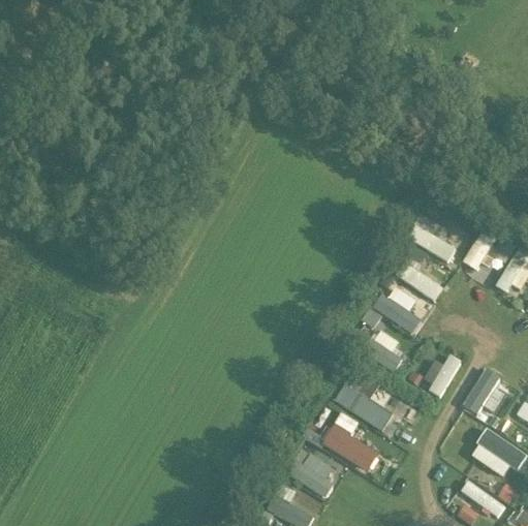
[(457,249),(442,240),(448,229),(423,214),(408,238),(449,263),(457,249)]
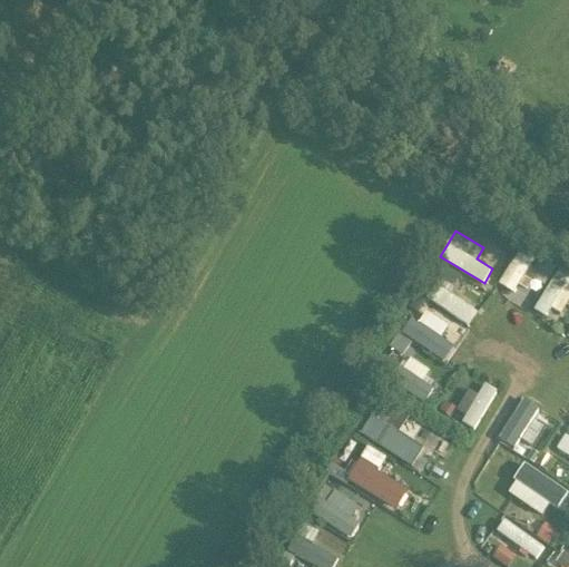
[(502,285),(519,291),(526,270),(509,264),(502,285)]
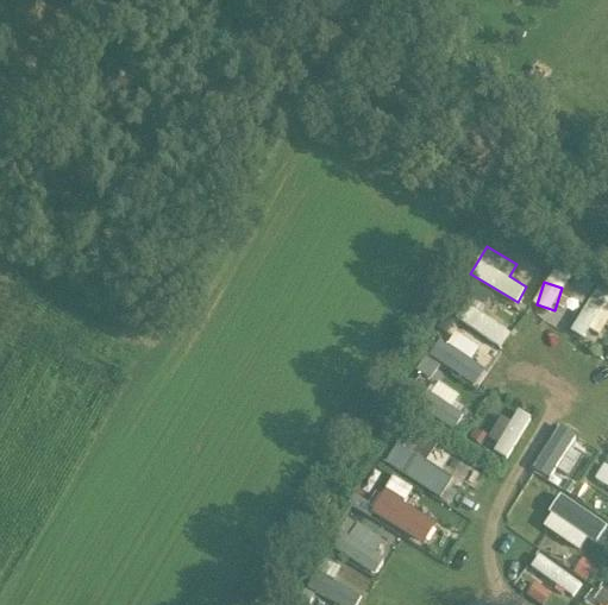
[(582,335),(587,326),(600,332),(607,316),(607,307),(587,296),(570,329),(582,335)]
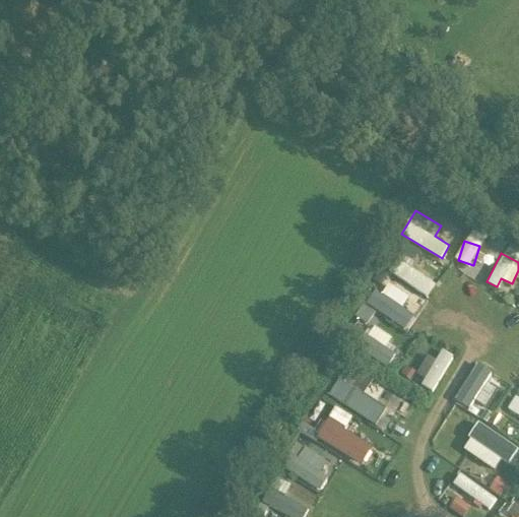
[(426,297),(435,284),(405,261),(396,273),(426,297)]
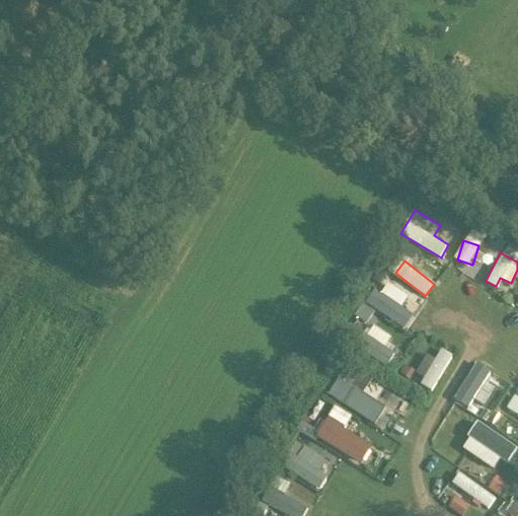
[(401,304),(408,295),(392,284),(375,308),(403,328),(414,313),(401,304)]
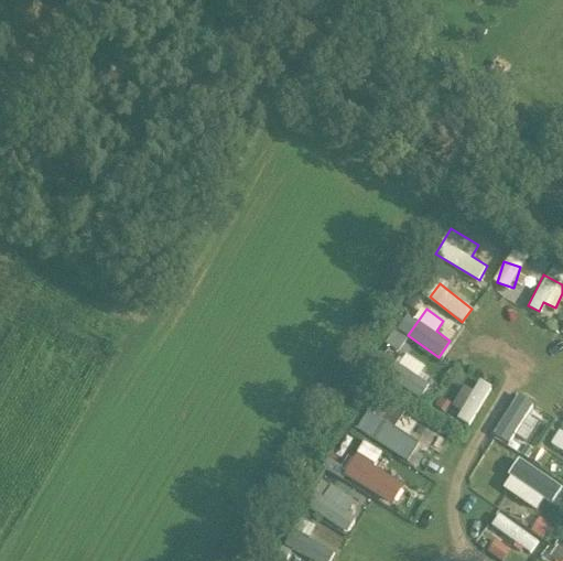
[(428,383),(417,375),(425,364),(402,347),(385,371),(418,396),(428,383)]
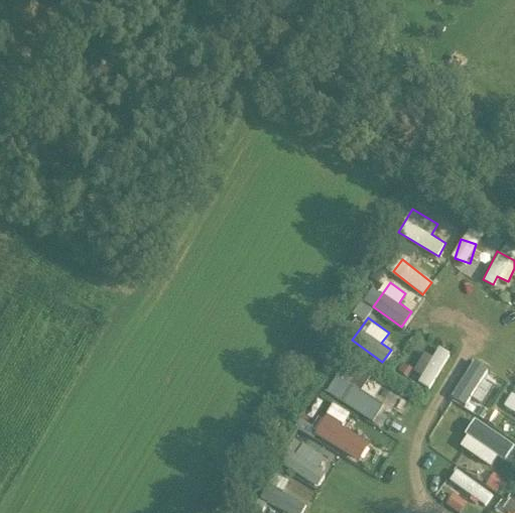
[(438,345),(418,381),(431,388),(452,352),(438,345)]
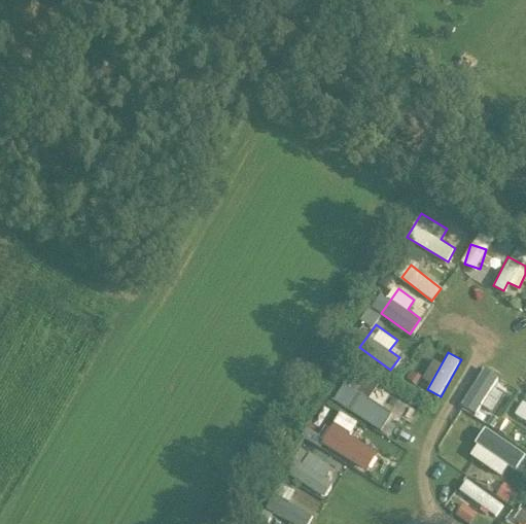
[(425,386),(442,364),(434,358),(418,381),(425,386)]
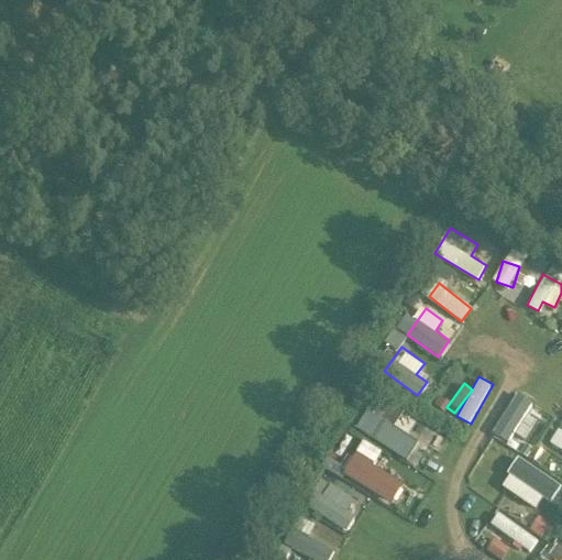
[(492,434),(506,441),(513,430),(526,438),(536,419),(525,414),(532,401),(516,391),(492,434)]
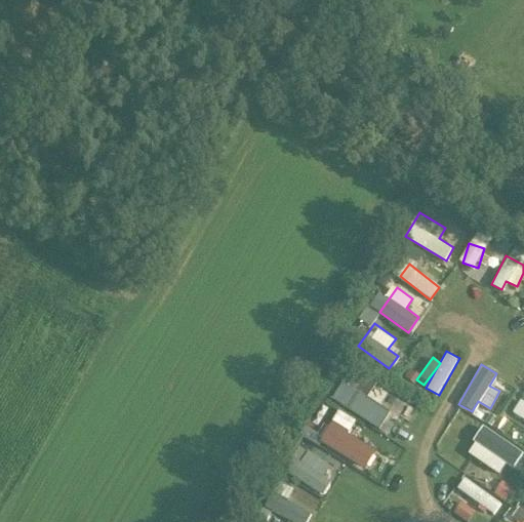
[(354,389),(365,396),(373,383),(361,375),(354,389)]
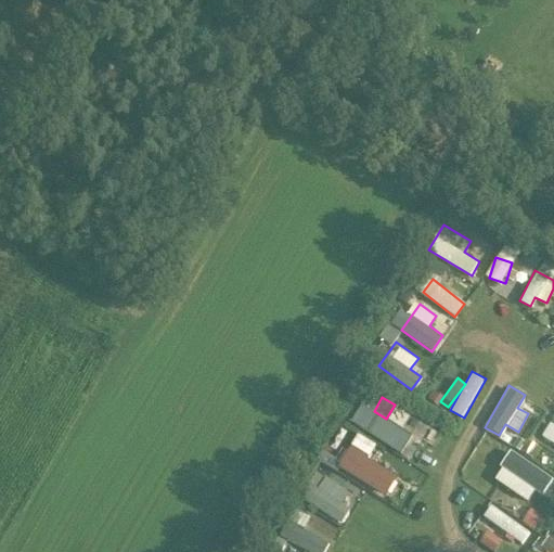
[(352,422),(402,454),(413,437),(363,406),(352,422)]
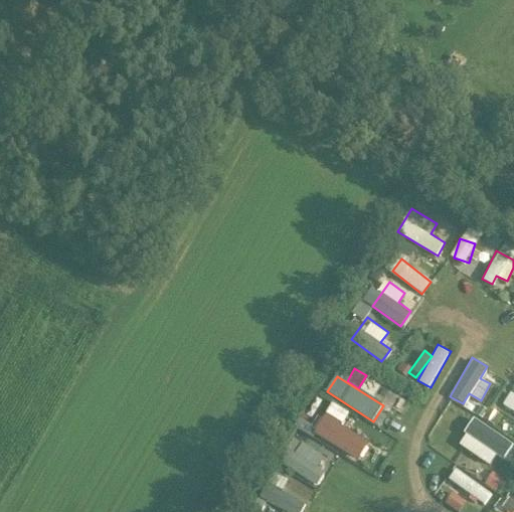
[(513,392),(510,390),(502,402),(513,409),(513,392)]
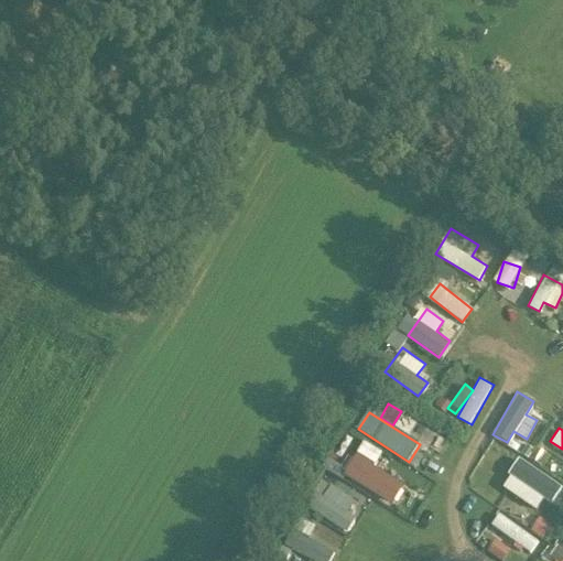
[(358,452),(344,475),(393,505),(405,485),(374,465),(376,463),(358,452)]
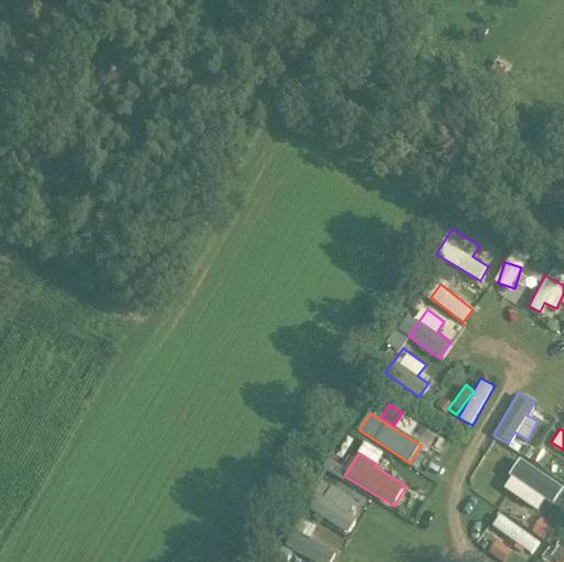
[(518,457),(507,474),(553,504),(563,488),(563,485),(518,457)]
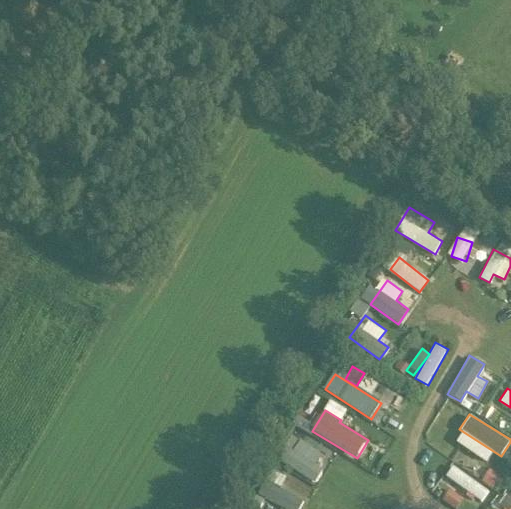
[(314,463),(321,453),(293,433),(277,455),(315,482),(323,470),(314,463)]
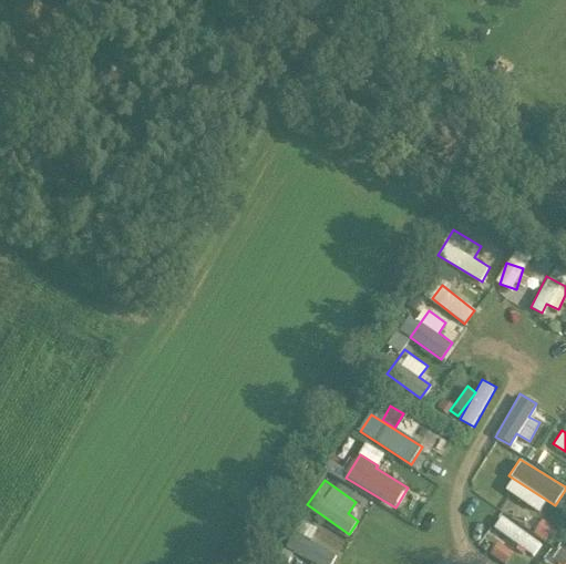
[(537,554),(545,541),(500,514),(492,527),(537,554)]
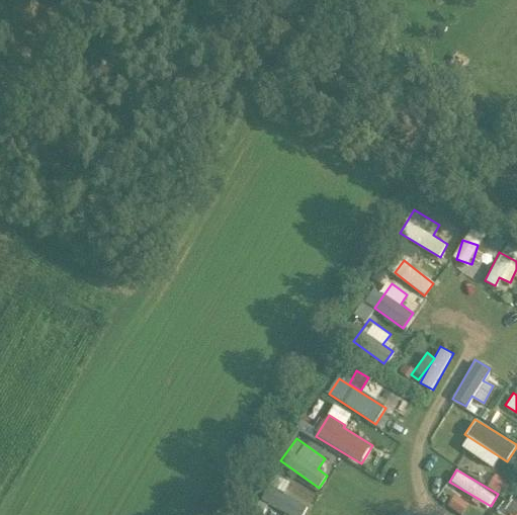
[(275,475),(265,504),(296,514),(304,514),(308,503),(283,495),(288,479),(275,475)]
